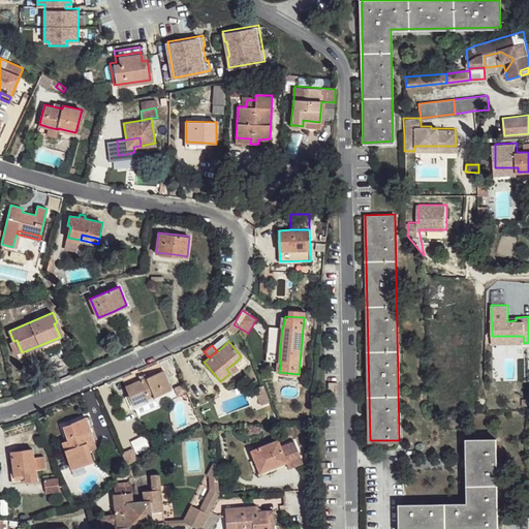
[(238,369),(234,364),(226,369),(229,374),(230,375),(238,369)]
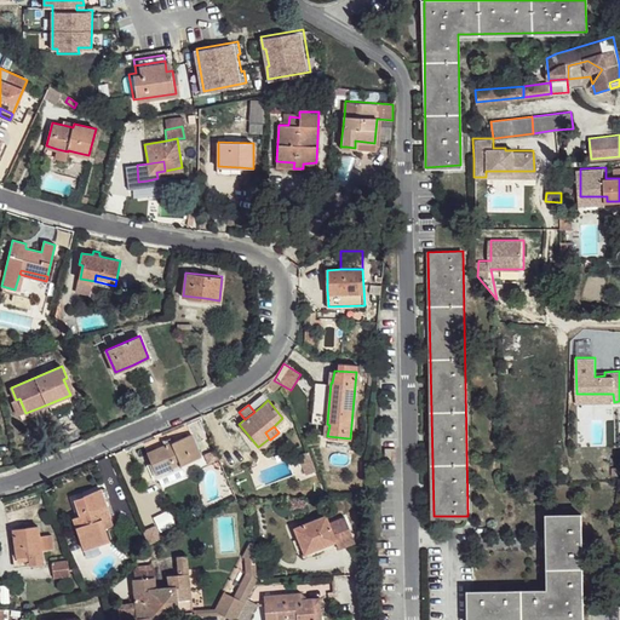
[(168,436),(144,446),(158,474),(181,463),(182,465),(201,457),(189,428),(168,436)]
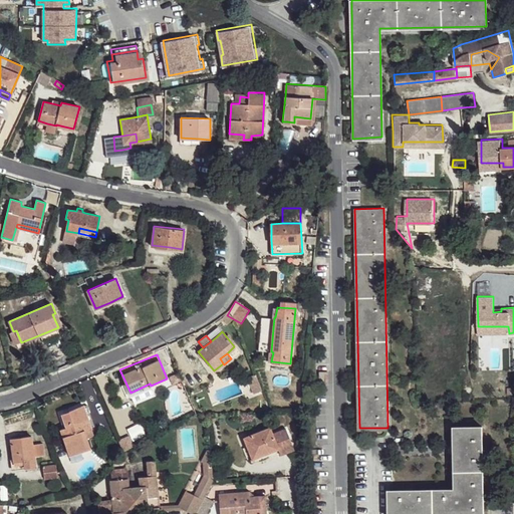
[(319,370),(319,383),(327,383),(327,370),(319,370)]
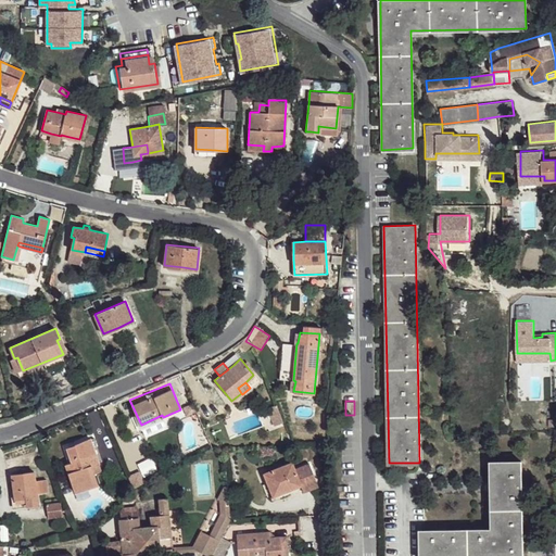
[(278,404),(269,407),(277,425),(285,421),(278,404)]
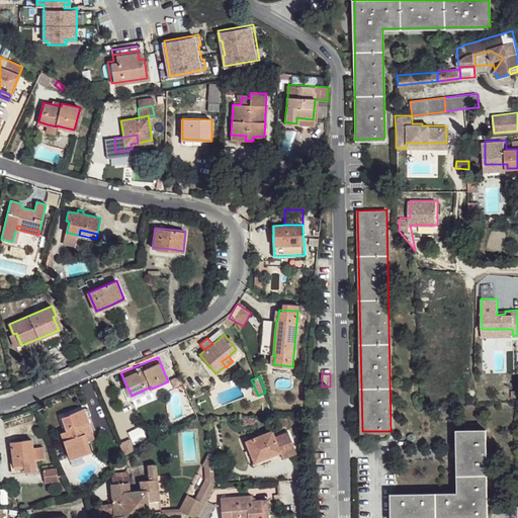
[(69,415),(63,417),(67,430),(64,432),(61,432),(70,457),(90,451),(85,434),(91,431),(91,430),(83,409),(83,408),(76,411),(69,413),(69,415)]
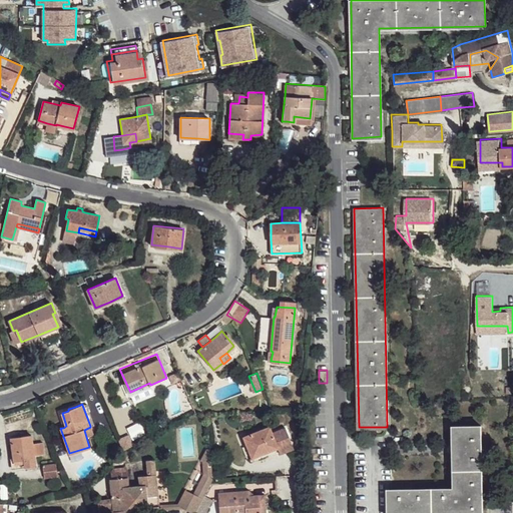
[(87,404),(82,405),(90,426),(94,425),(87,404)]
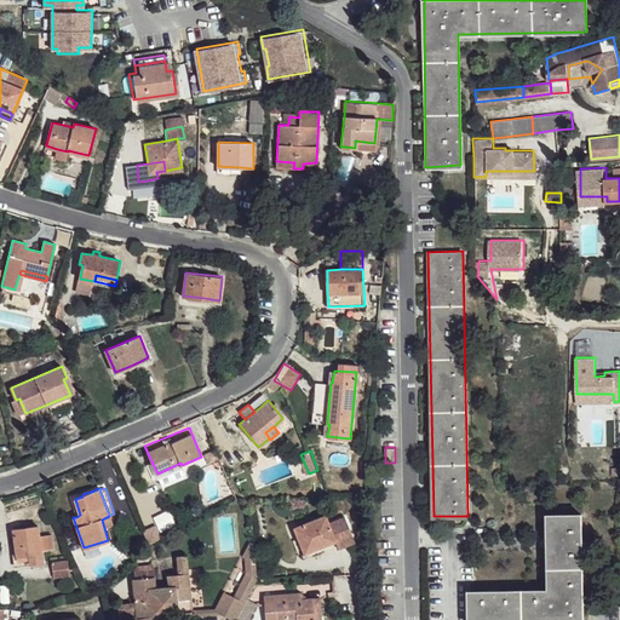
[(74,494),(69,495),(76,517),(80,515),(75,499),(74,494)]
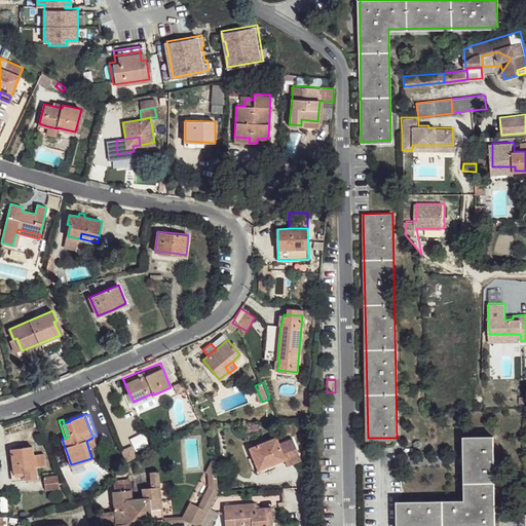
[(262,425),(247,431),(253,445),(267,440),(262,425)]
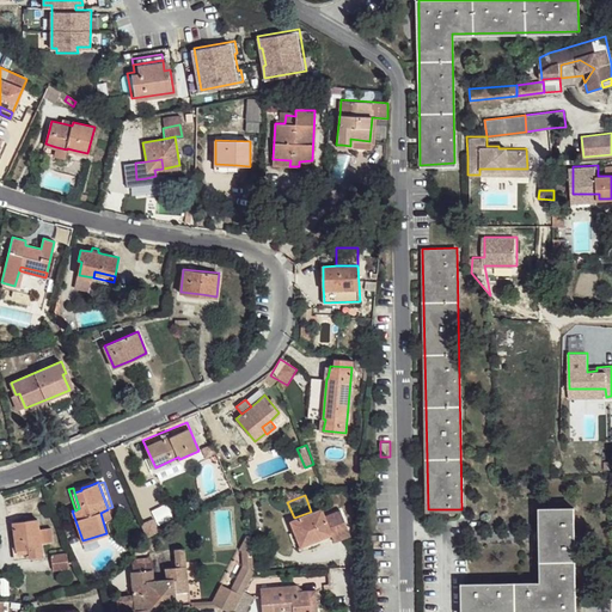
[(294,518),(289,520),(294,531),(299,528),(305,544),(331,533),(324,514),(322,507),(311,512),(294,518)]
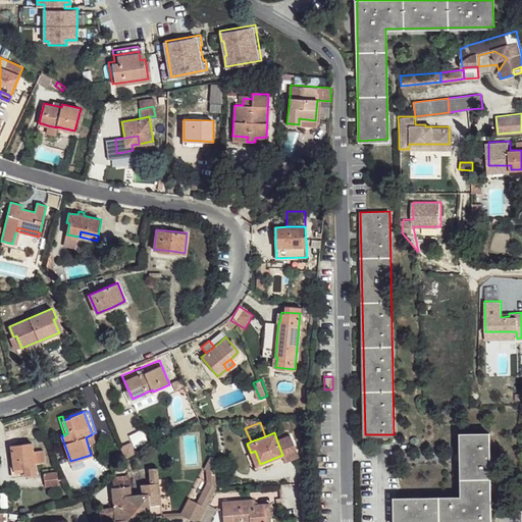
[(395,499),(395,521),(491,521),(490,432),(461,433),(462,497),(395,499)]
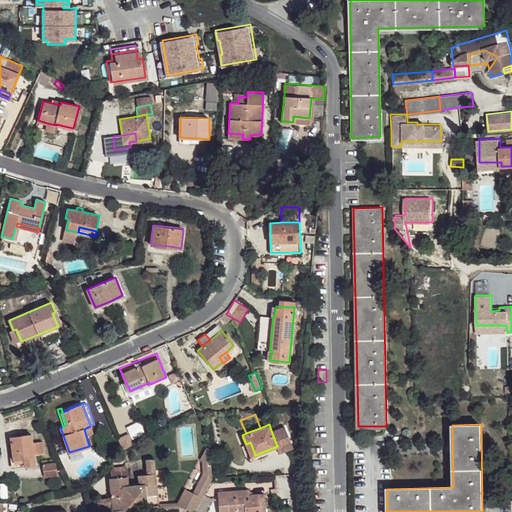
[(286,425),(271,430),(277,446),(280,452),(295,447),(286,425)]
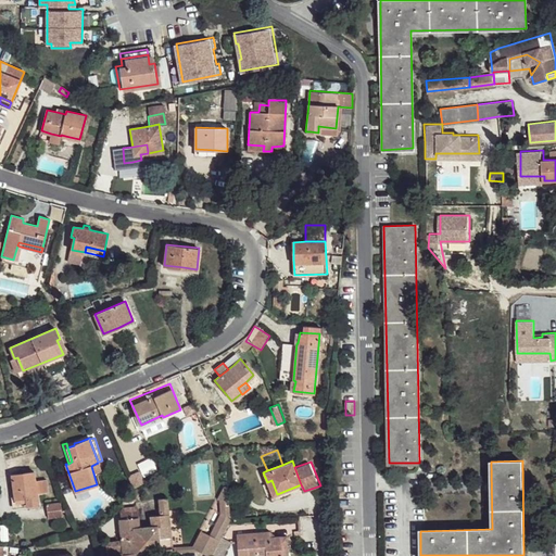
[(25,475),(13,478),(20,501),(28,498),(32,505),(43,502),(41,492),(52,489),(48,477),(37,480),(34,471),(25,475)]
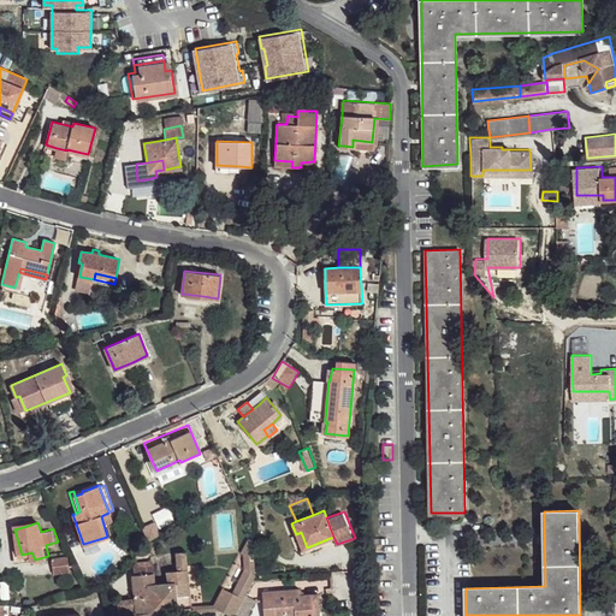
[(301,532),(296,534),(302,549),(307,548),(301,532)]
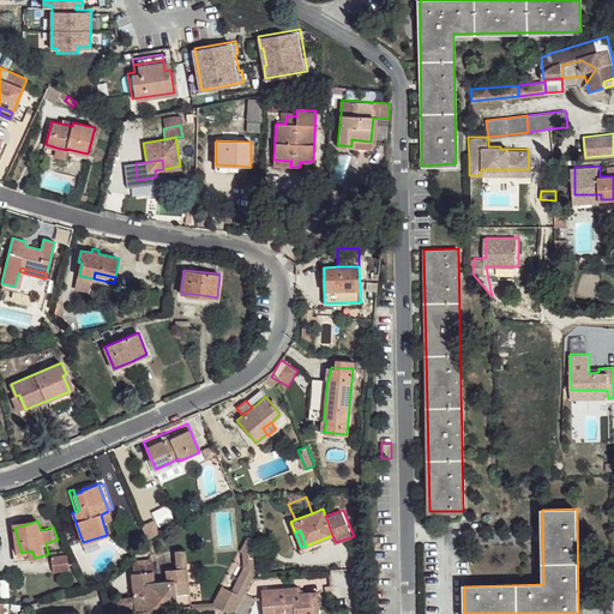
[(251,537),(246,537),(239,551),(240,553),(241,567),(229,590),(244,595),(252,579),(252,575),(251,537)]
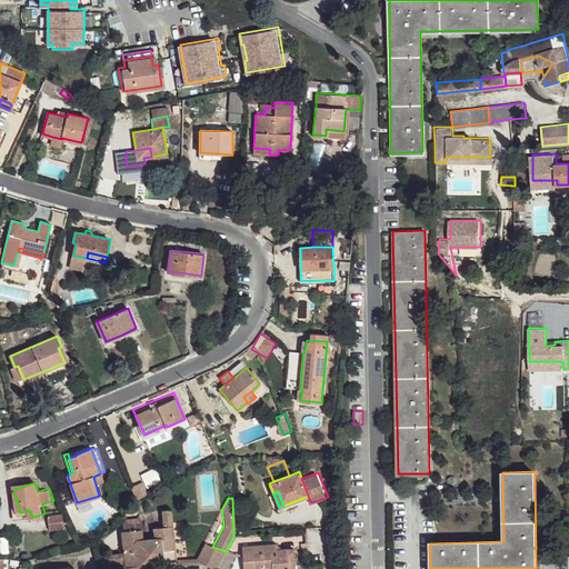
[(53,529),(69,527),(68,509),(52,511),(53,529)]
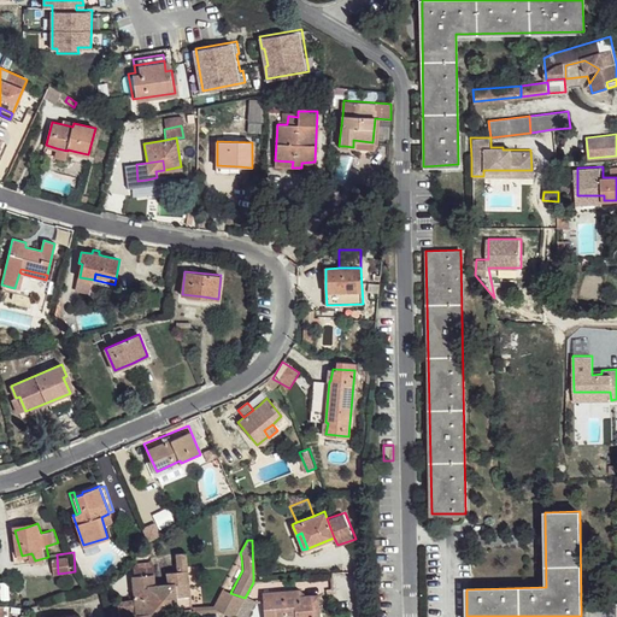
[(168,573),(154,574),(156,587),(148,587),(150,595),(135,597),(135,599),(136,609),(136,615),(192,609),(186,552),(176,553),(177,571),(168,573)]
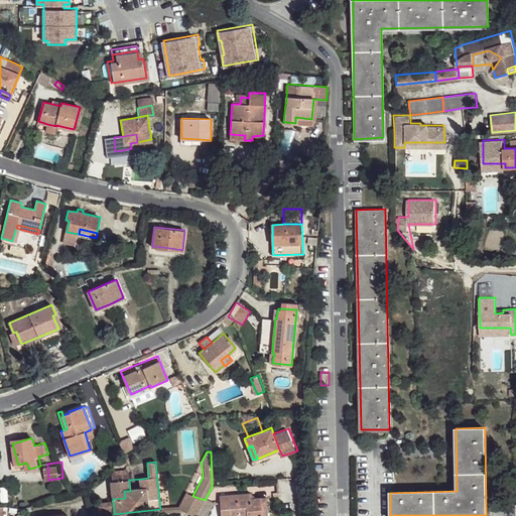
[(18,465),(15,466),(18,473),(29,469),(26,463),(18,465)]
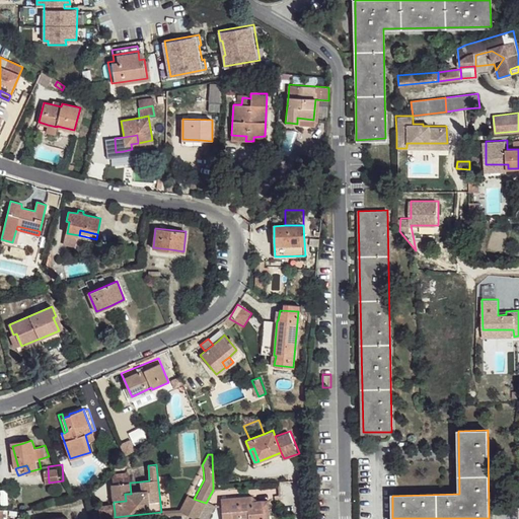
[(148,465),(139,466),(141,482),(149,480),(148,465)]
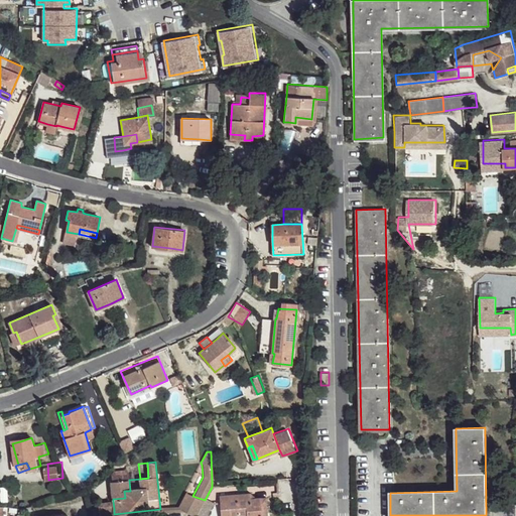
[(116,481),(112,481),(113,499),(125,498),(124,491),(130,491),(129,480),(127,480),(116,481)]
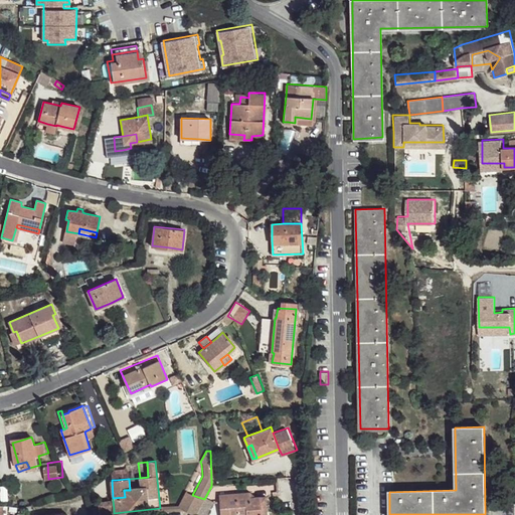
[(244,491),(219,492),(219,514),(252,514),(260,514),(261,510),(266,509),(265,496),(249,497),(245,497),(244,491)]
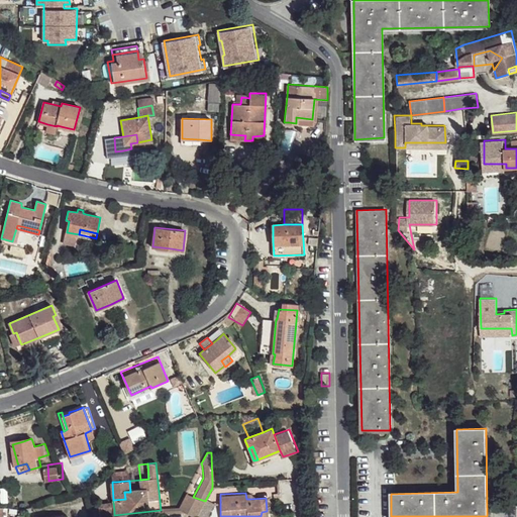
[(193,497),(185,494),(177,510),(190,516),(196,516),(205,501),(193,497)]
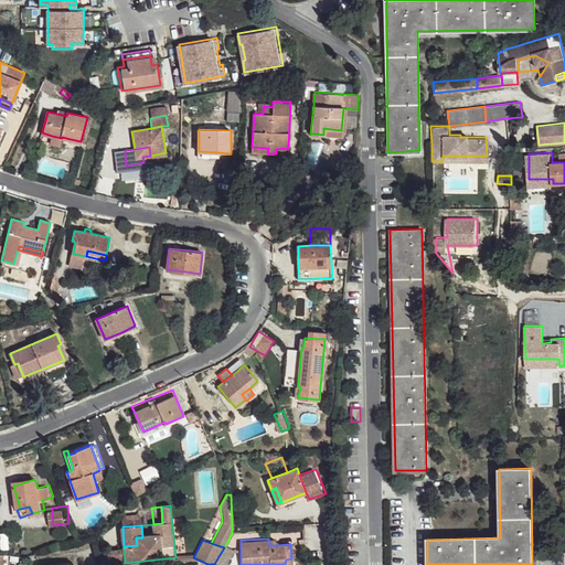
[(124,548),(107,550),(108,558),(125,557),(124,548)]
